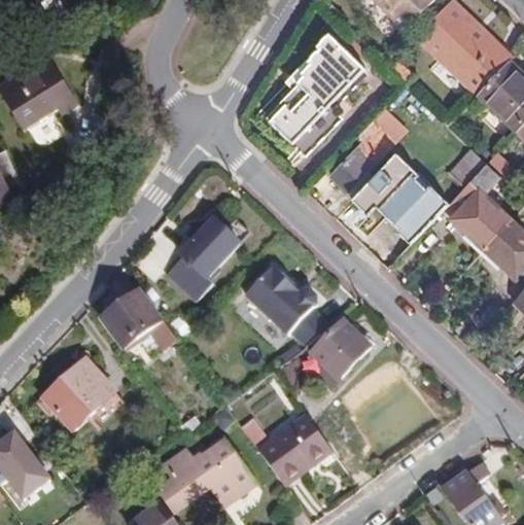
[(373,0),(405,30),(432,0),(373,0)]
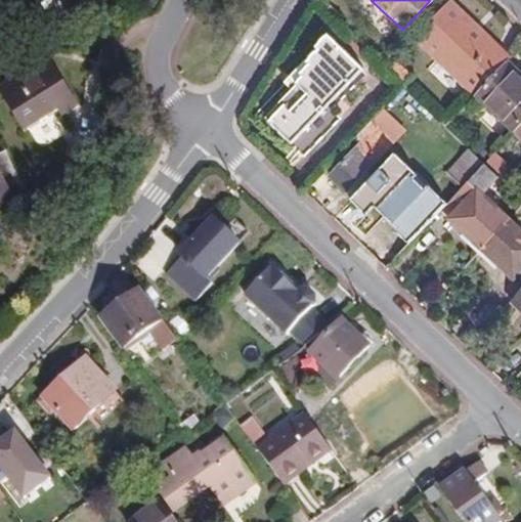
[(506,59),(510,55),(478,27),(474,32),(470,28),(474,23),(449,0),(445,0),(411,37),(473,94),(506,59)]
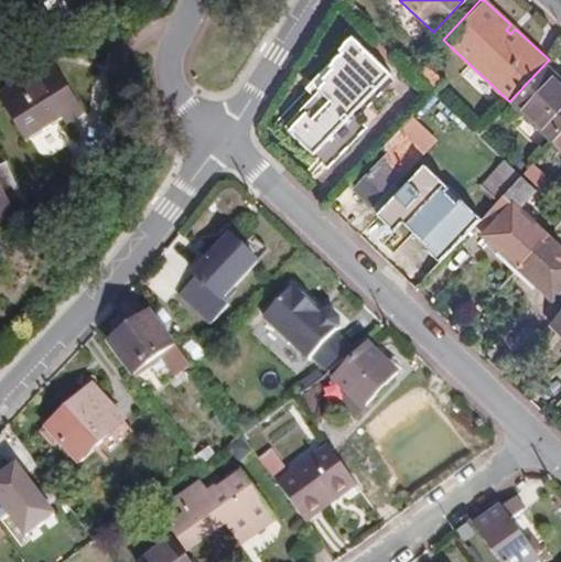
[(510,34),(515,29),(510,24),(506,30),(510,34)]
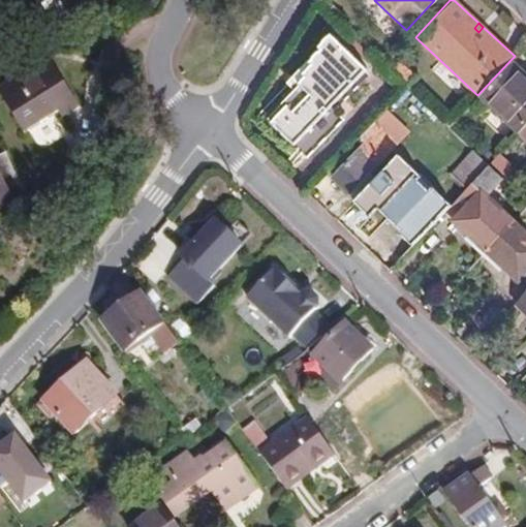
[(305,157),(342,119),(329,104),(365,68),(329,32),(315,45),(318,49),(306,61),(309,64),(300,73),(302,76),(296,83),(301,88),(307,94),(291,110),(285,103),(268,121),(305,157)]
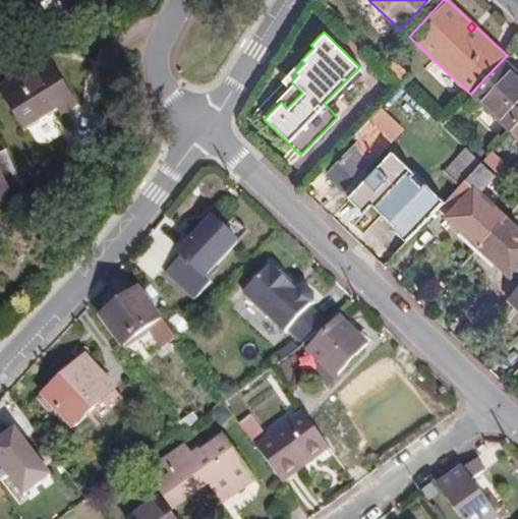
[(371,60),(377,66),(387,57),(381,51),(371,60)]
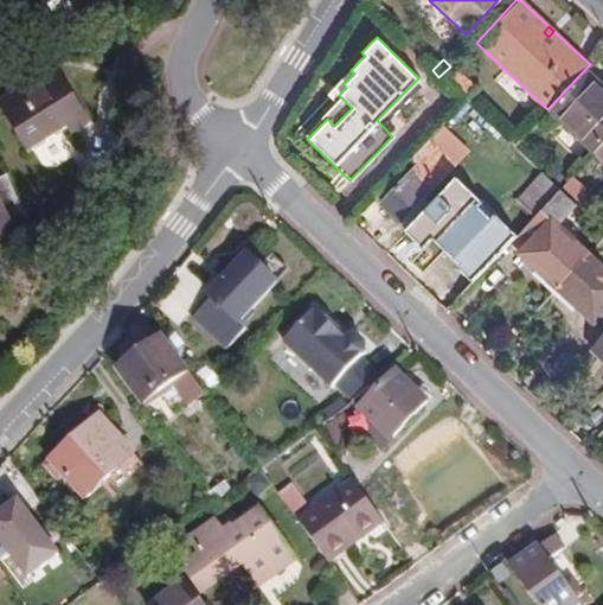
[(444,83),(462,100),(475,86),(457,69),(444,83)]
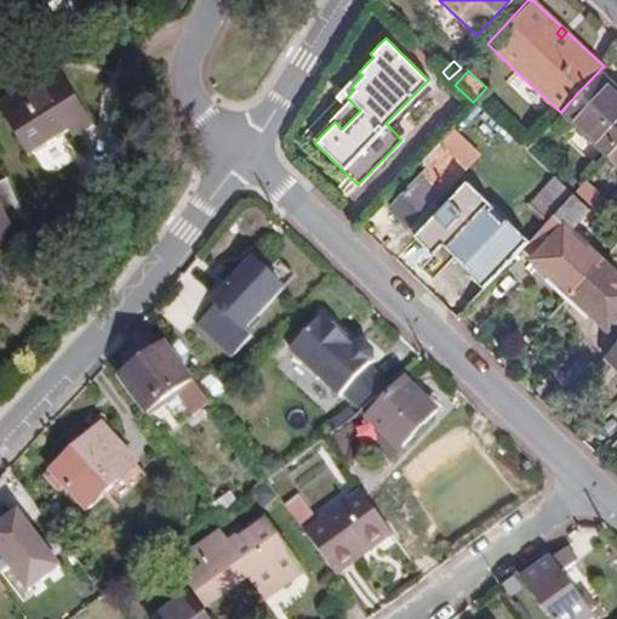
[(560,112),(604,152),(616,138),(616,86),(599,71),(560,112)]
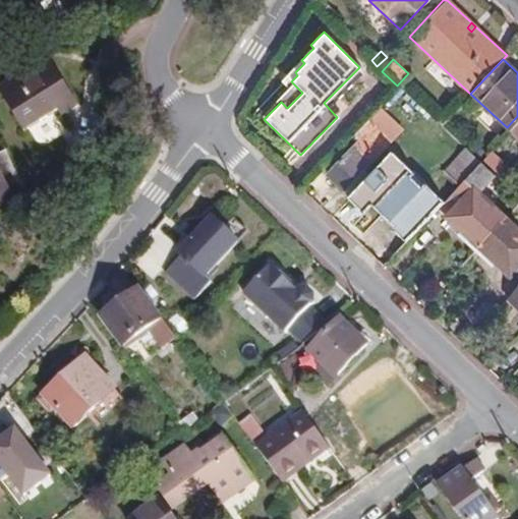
[(16,73),(0,82),(0,95),(22,131),(57,110),(61,116),(78,105),(51,60),(20,79),(16,73)]
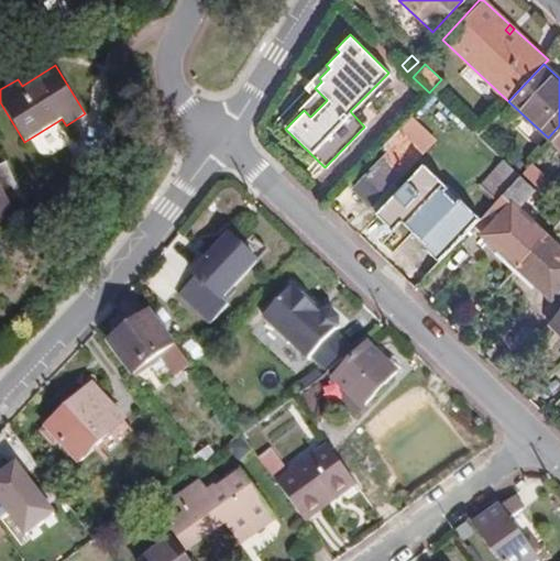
[(310,117),(327,100),(320,94),(304,110),(310,117)]
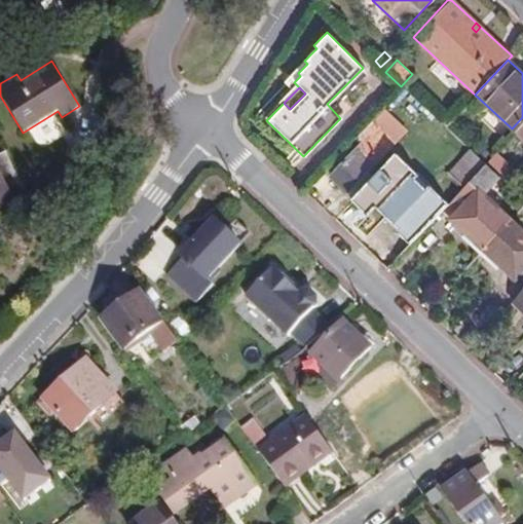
[(522,117),(512,128),(522,139),(522,117)]
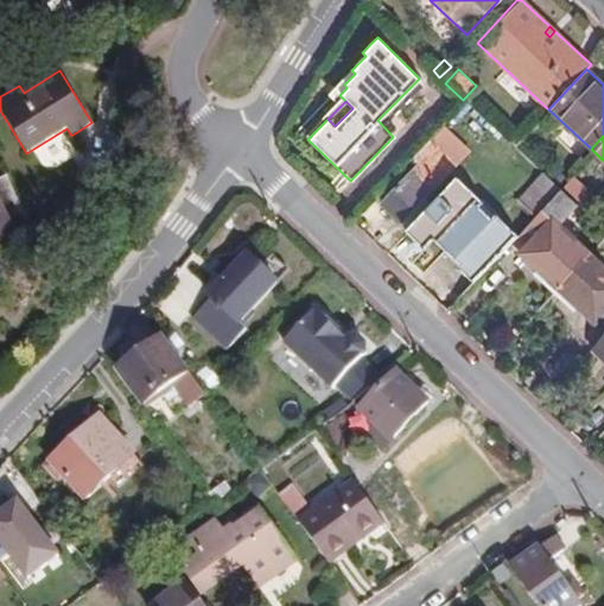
[(541,169),(517,197),(535,213),(559,184),(541,169)]
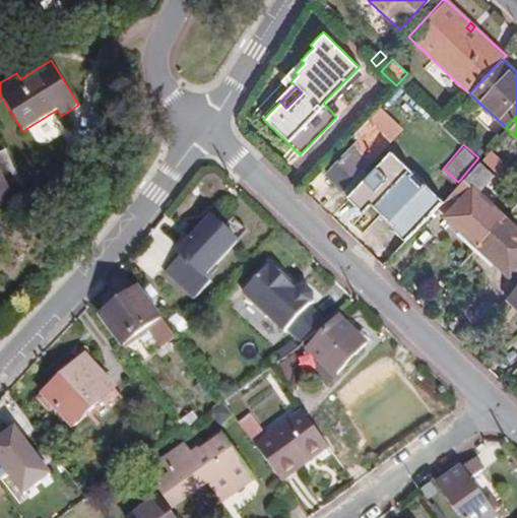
[(477,162),(493,176),(499,169),(497,167),(500,163),(487,151),(477,162)]
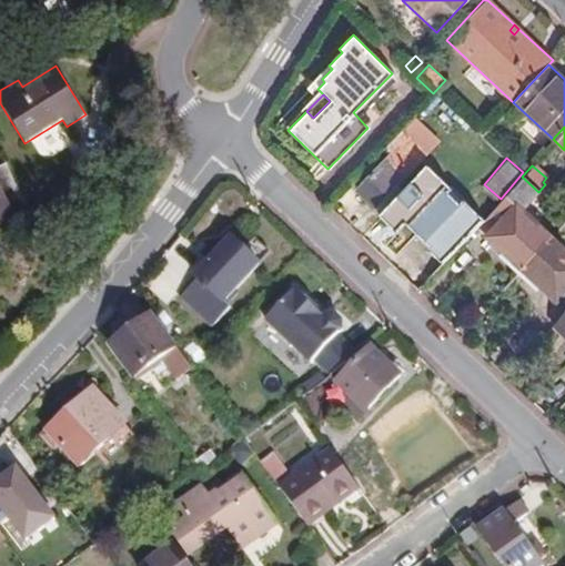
[(474,229),(482,220),(424,167),(380,214),(397,231),(403,224),(429,249),(426,251),(441,264),(474,229)]
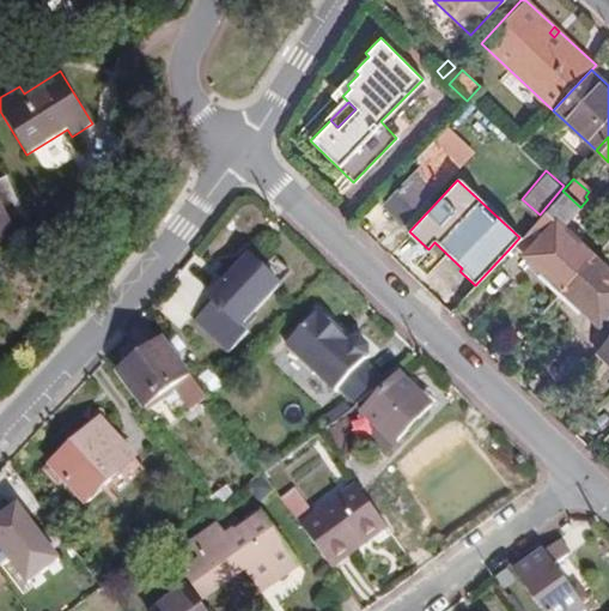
[(519,237),(511,247),(598,327),(608,316),(608,318),(608,236),(600,247),(608,255),(608,270),(562,228),(580,207),(562,191),(519,237)]
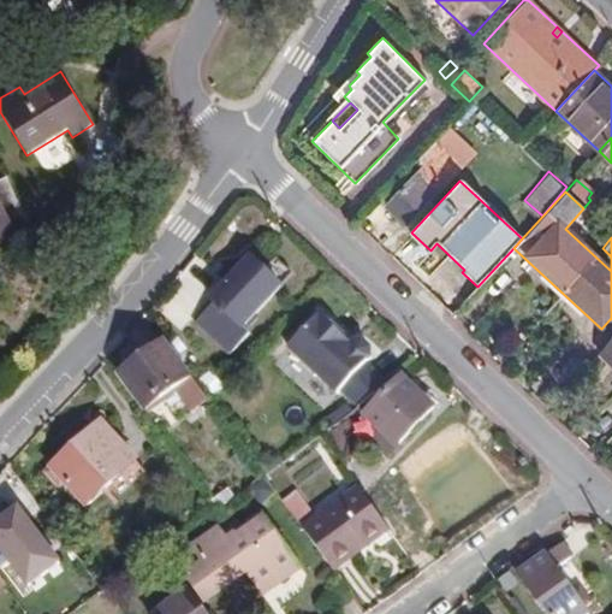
[(0,244),(17,236),(0,202),(0,244)]
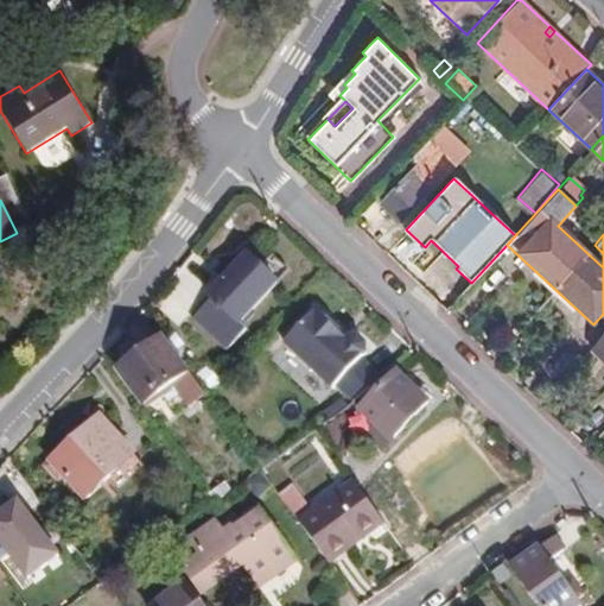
[(273,281),(246,254),(208,294),(211,297),(192,316),(224,347),(243,327),(235,320),(273,281)]
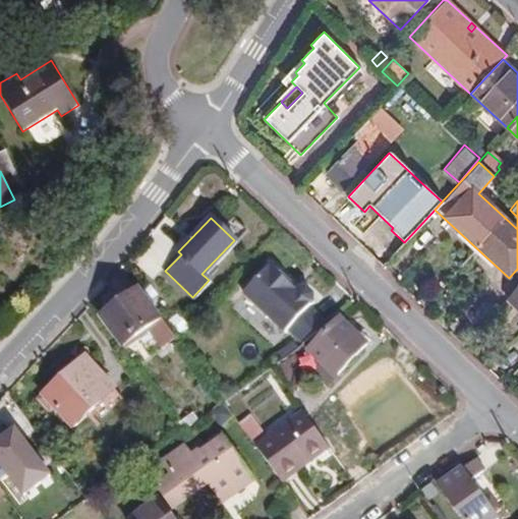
[(221,227),(234,240),(243,231),(229,218),(221,227)]
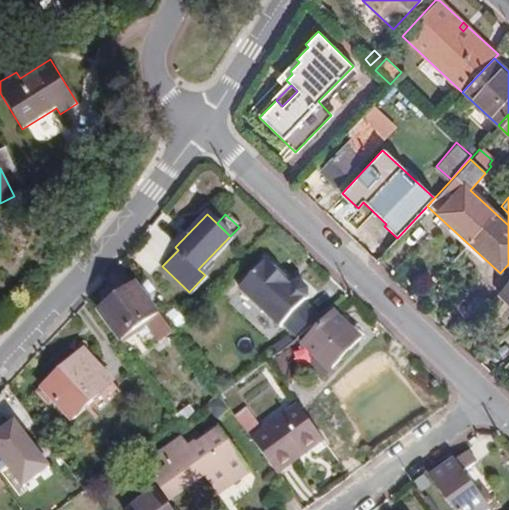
[(309,288),(303,282),(296,283),(295,283),(292,286),(285,279),(288,276),(270,257),(241,284),(280,325),(283,322),(297,336),(322,319),(304,301),(309,296),(309,288)]
